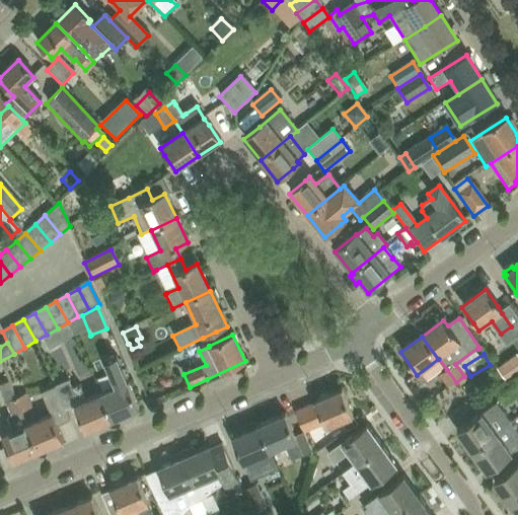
[(104,402),(112,421),(139,410),(122,370),(117,357),(104,362),(116,389),(101,395),(103,401),(104,402)]
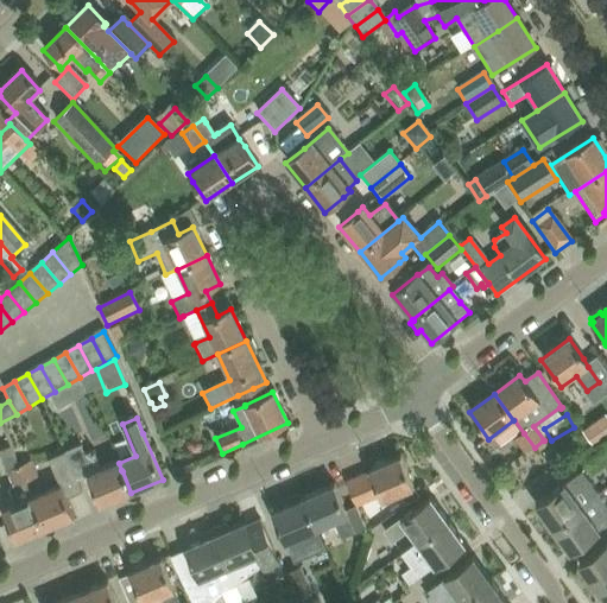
[(593,425),(582,433),(593,449),(594,448),(605,440),(593,425)]
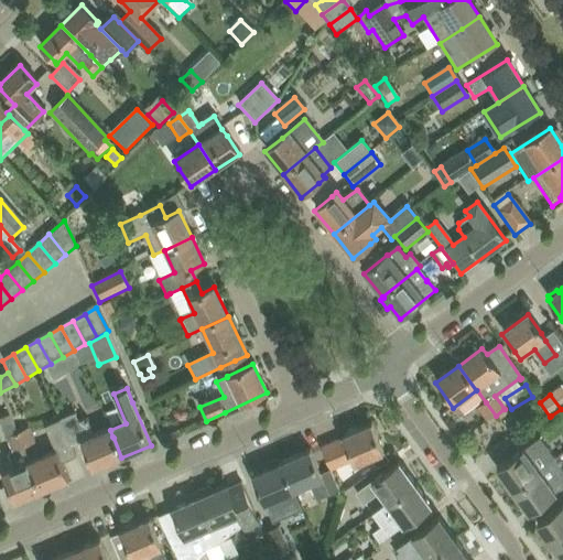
[(486,422),(496,416),(486,402),(477,409),(486,422)]
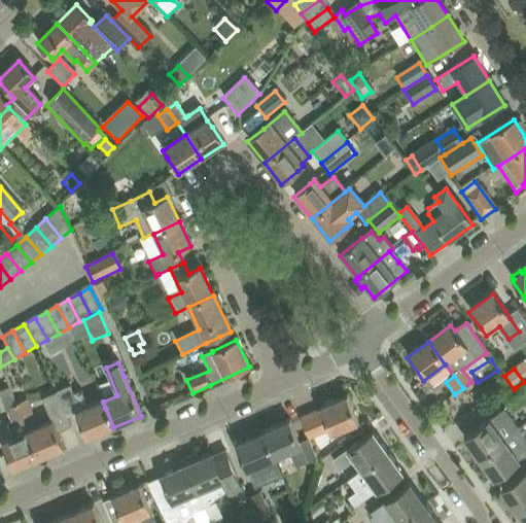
[(463,388),(467,394),(476,388),(470,382),(463,388)]
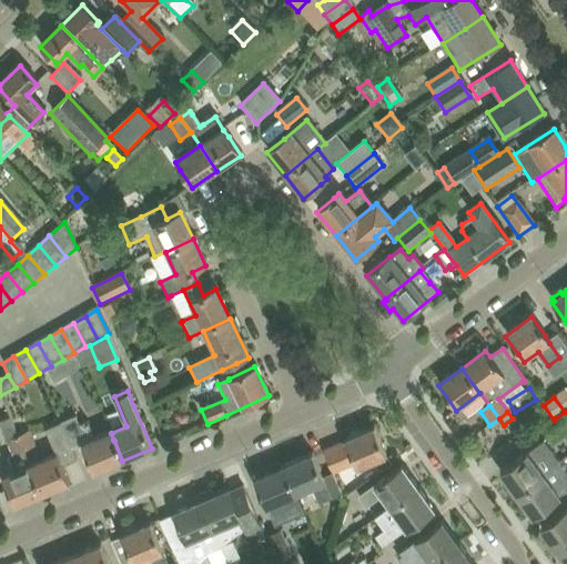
[(18,437),(17,437),(9,419),(0,422),(0,430),(11,456),(7,459),(13,474),(2,479),(14,507),(41,495),(29,467),(23,452),(18,437)]
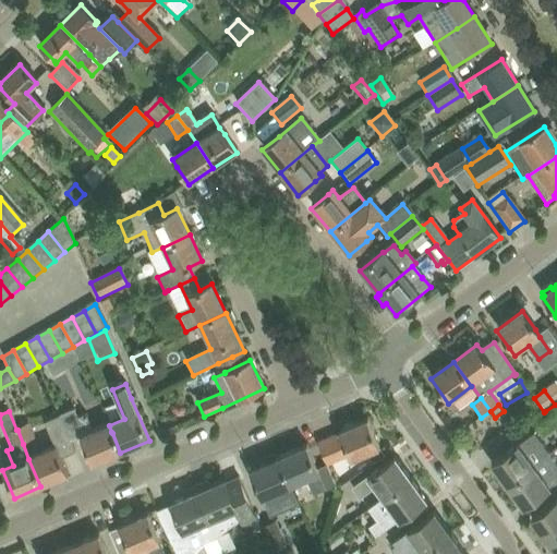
[(87,417),(79,420),(75,411),(59,418),(70,442),(80,437),(92,465),(120,453),(112,433),(109,425),(94,432),(87,417)]
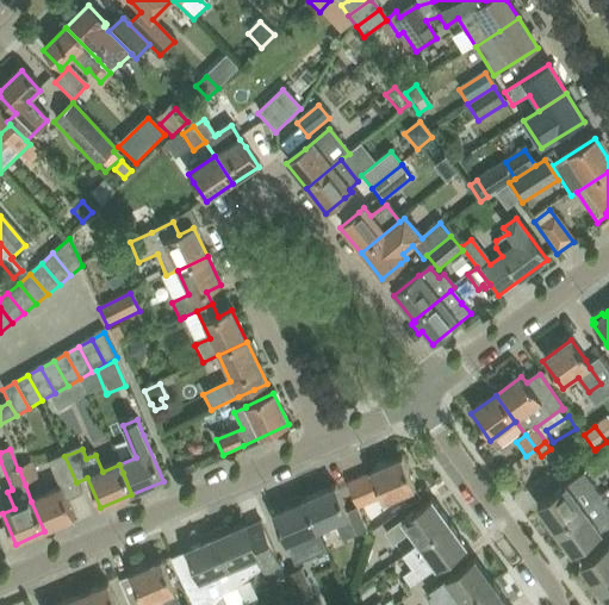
[(243,462),(248,472),(269,461),(266,451),(243,462)]
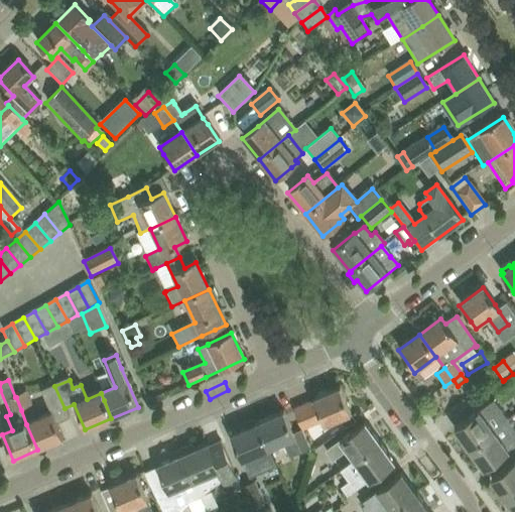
[(469,383),(461,389),(471,402),(479,396),(469,383)]
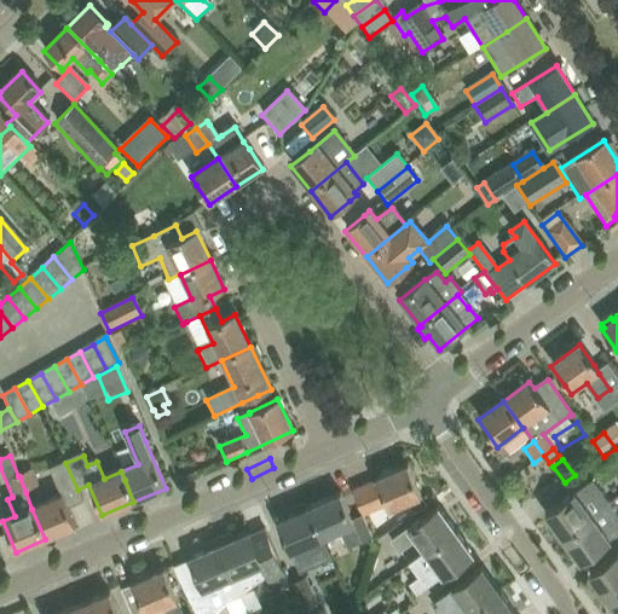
[(82,503),(78,490),(65,463),(48,470),(61,497),(32,509),(45,539),(75,527),(67,509),(82,503)]
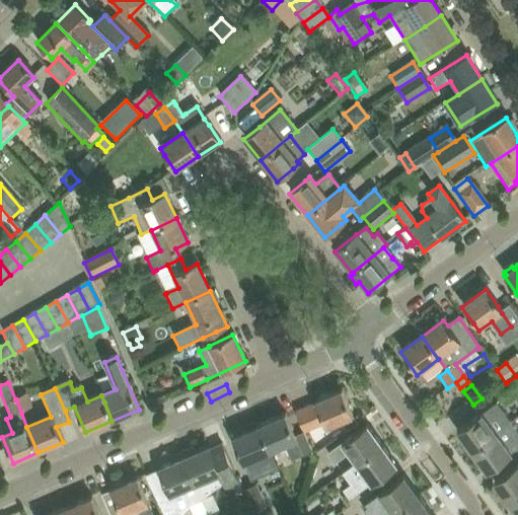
[(294,413),(303,434),(323,425),(324,428),(340,421),(347,433),(352,429),(357,425),(352,417),(342,391),(314,402),(315,403),(294,413)]
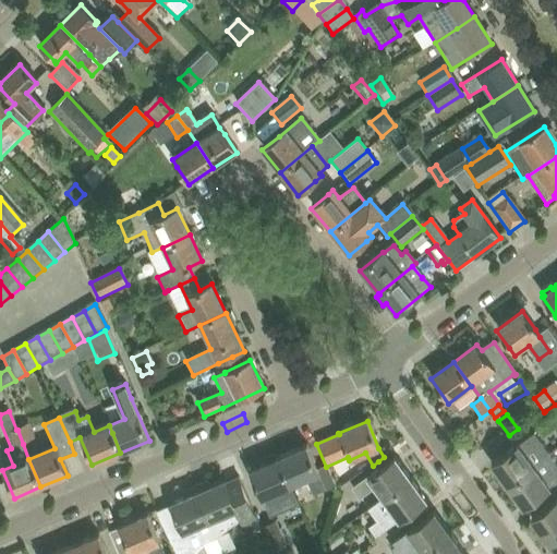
[(23,444),(34,440),(27,425),(17,430),(23,444)]
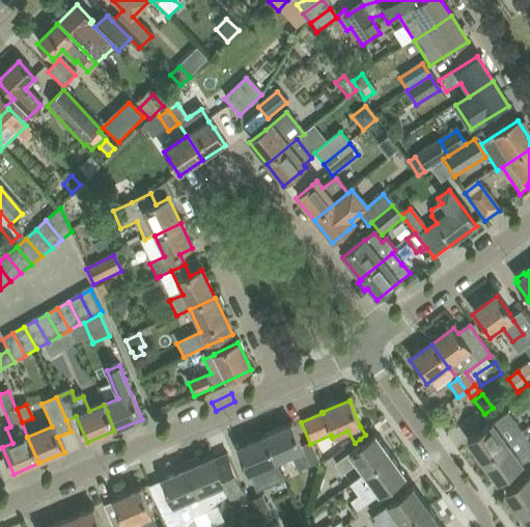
[(482,464),(521,435),(522,435),(507,414),(483,431),(467,443),(482,464)]
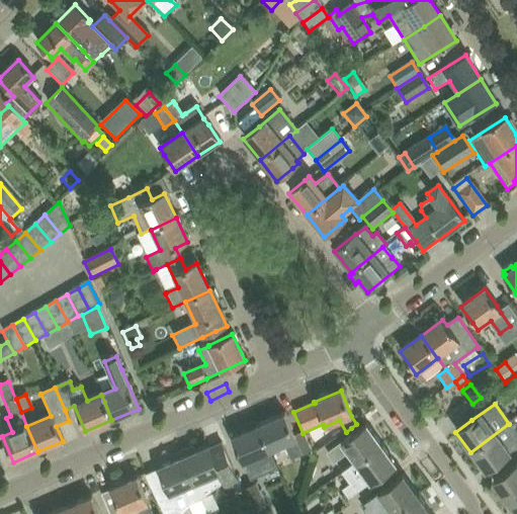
[(284,415),(258,426),(269,452),(283,446),(289,460),(311,451),(303,433),(294,437),(284,415)]
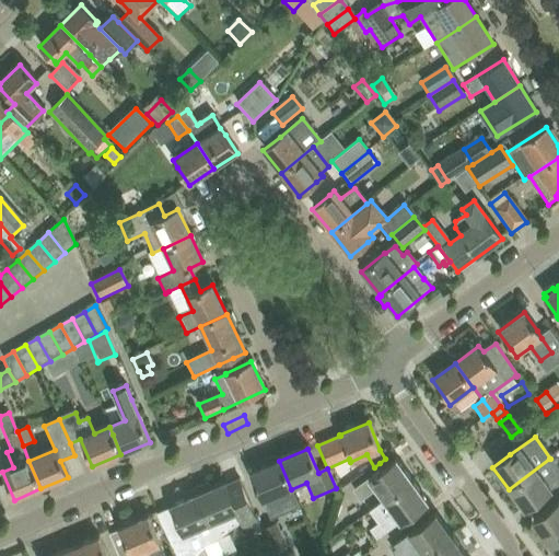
[(524,511),(542,498),(558,485),(558,468),(558,471),(549,459),(509,489),(524,511)]
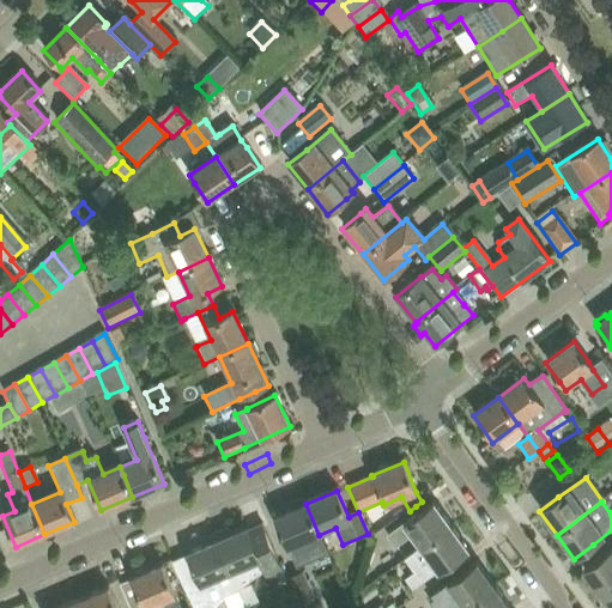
[(306,504),(273,517),(283,540),(294,565),(296,569),(327,555),(319,535),(306,504)]
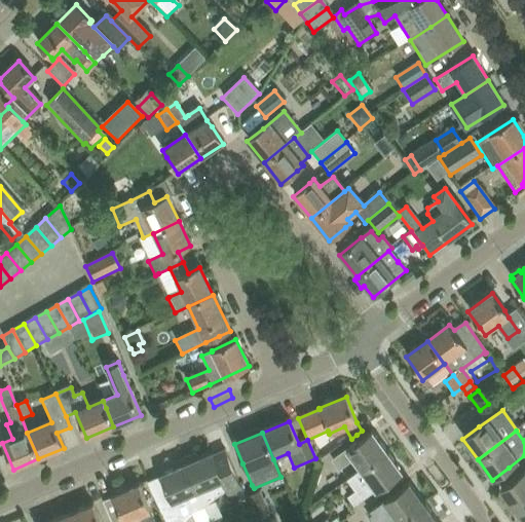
[(372,433),(355,444),(332,460),(338,470),(352,459),(361,471),(386,452),(372,433)]
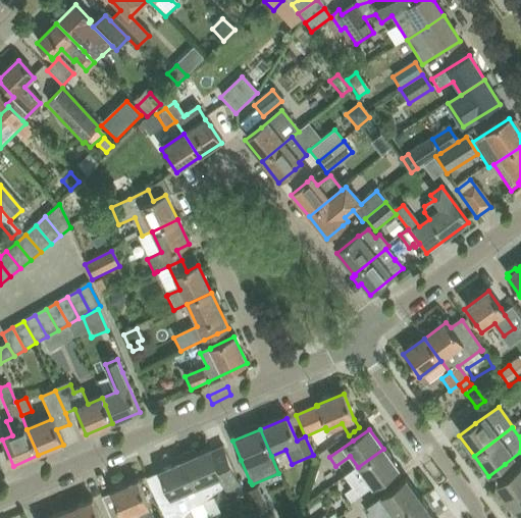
[(203,504),(211,497),(222,488),(224,487),(227,495),(240,488),(222,449),(221,449),(210,454),(209,452),(196,457),(194,452),(181,457),(184,462),(185,462),(203,504)]
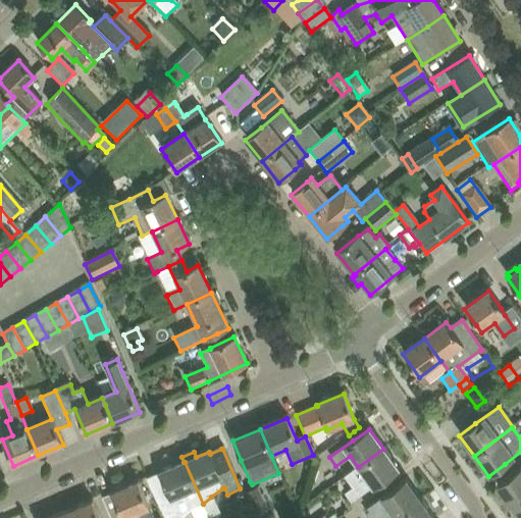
[(350,504),(382,481),(399,470),(383,449),(358,467),(347,475),(355,486),(344,495),(350,504)]
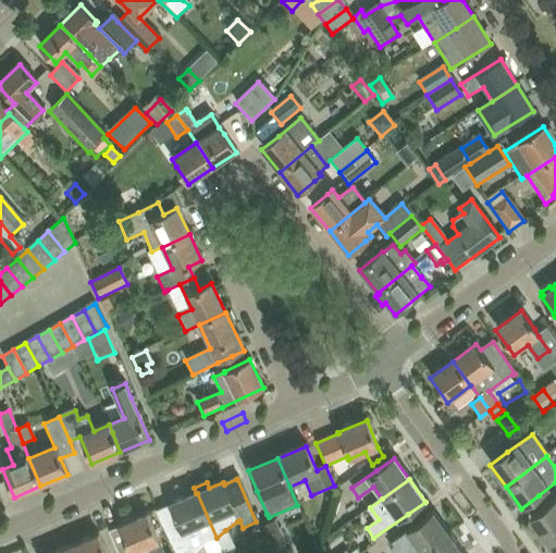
[(195,552),(201,544),(217,538),(197,493),(196,493),(171,504),(173,511),(158,517),(167,538),(171,547),(173,552),(195,552)]
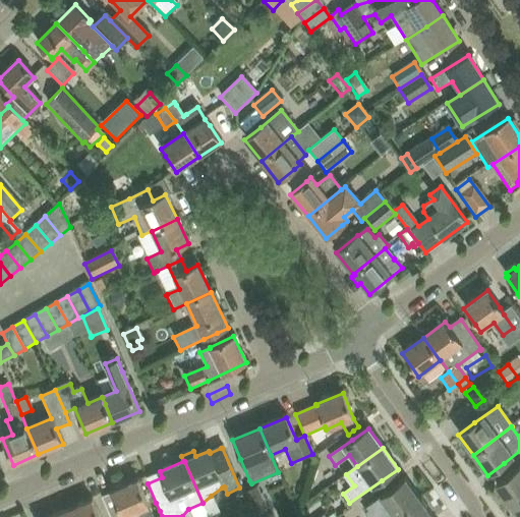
[(510,506),(519,499),(519,467),(496,485),(510,506)]
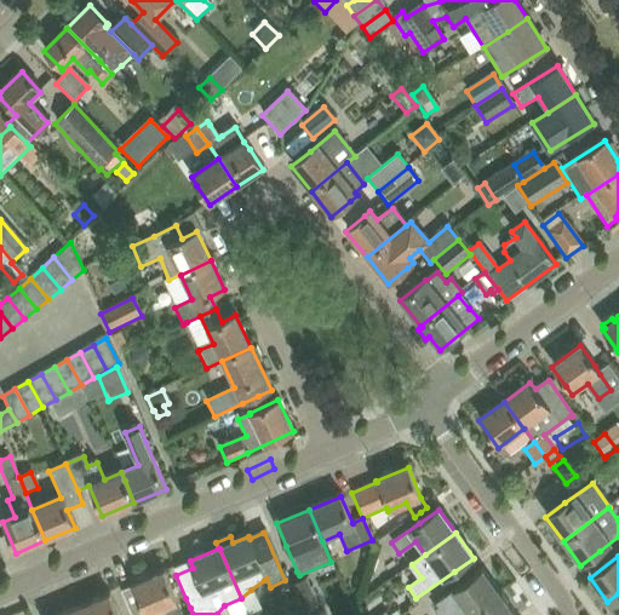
[(437,608),(434,611),(436,614),(470,614),(499,593),(482,570),(463,585),(435,604),(437,608)]
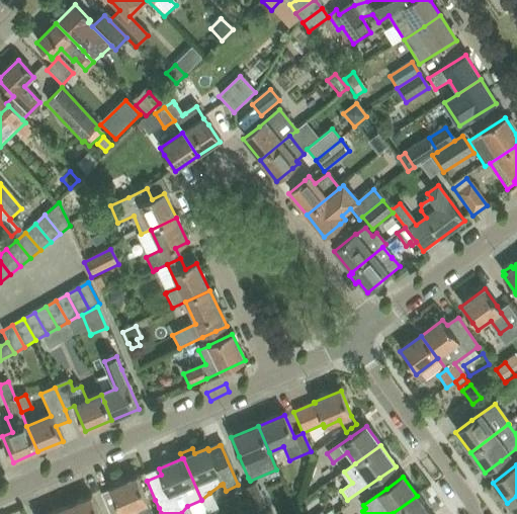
[(153,513),(137,478),(109,490),(110,491),(100,495),(108,513),(153,513)]
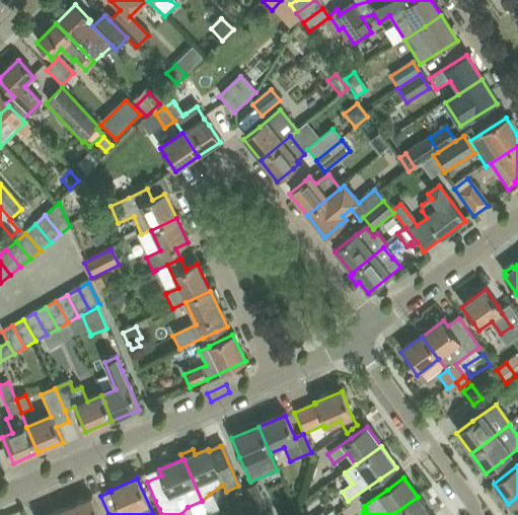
[(255,486),(242,492),(251,514),(265,508),(255,486)]
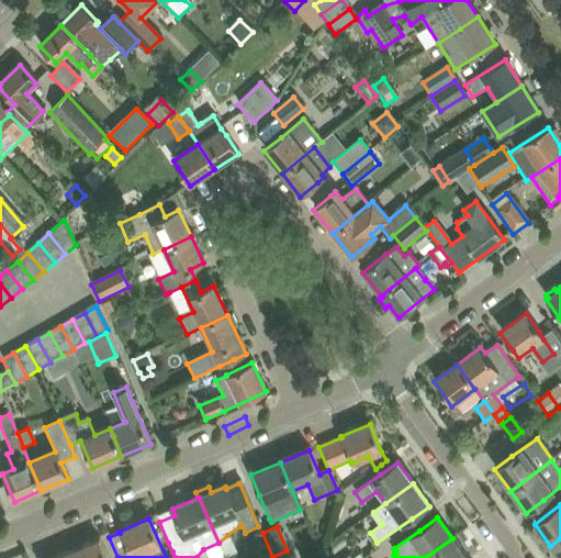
[(466,557),(452,538),(426,557),(466,557)]
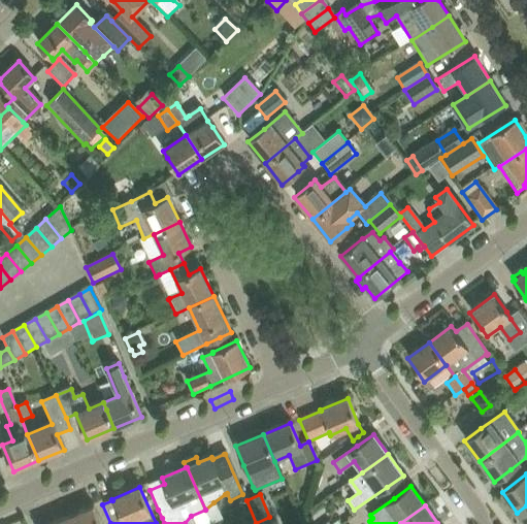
[(526,523),(526,505),(517,513),(524,523),(526,523)]
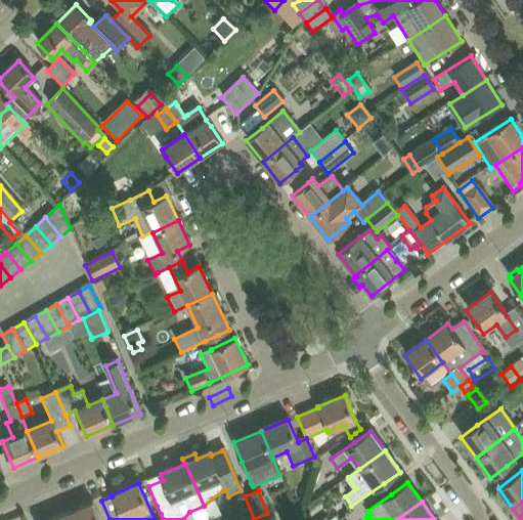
[(66,515),(68,519),(99,519),(92,503),(66,515)]
